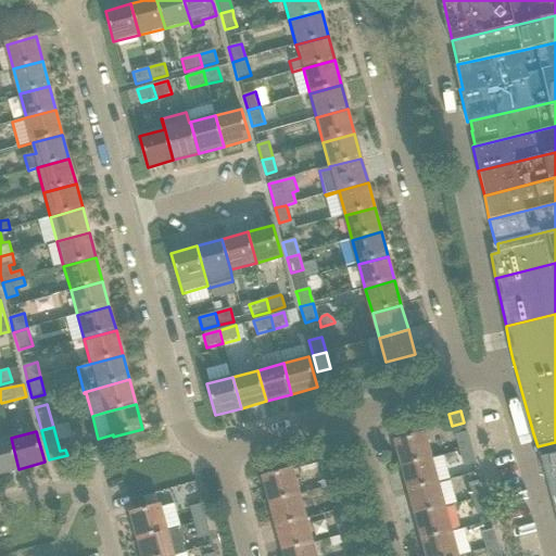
[(459,450),(470,447),(466,432),(455,436),(459,450)]
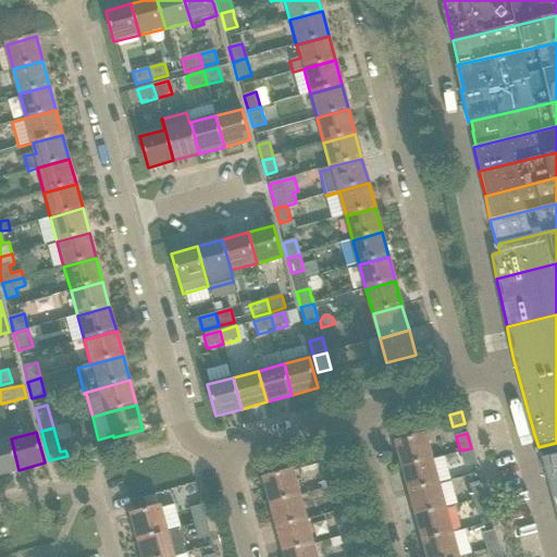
[(403,467),(432,459),(425,434),(396,442),(403,467)]
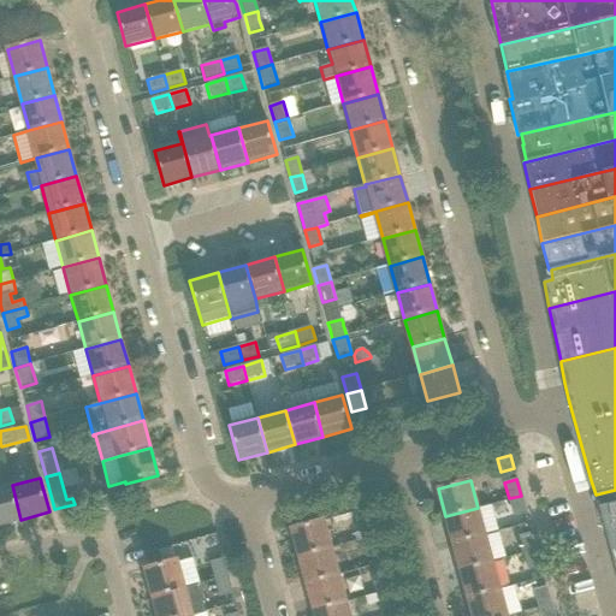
[(0,525),(21,520),(12,485),(0,489),(0,525)]
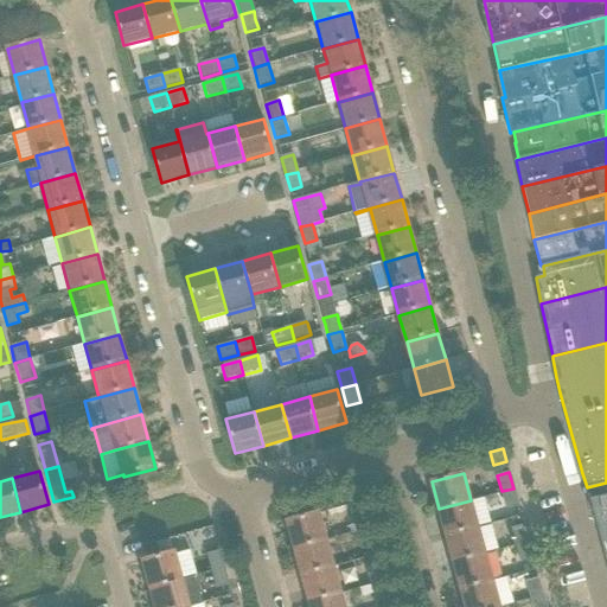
[(506,509),(518,505),(513,489),(502,491),(506,509)]
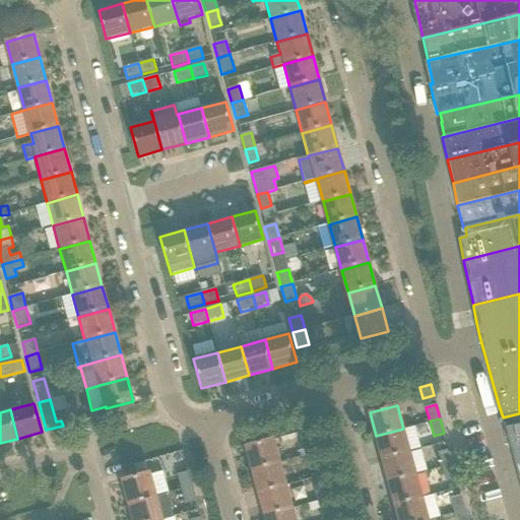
[(519,480),(519,424),(505,428),(519,480)]
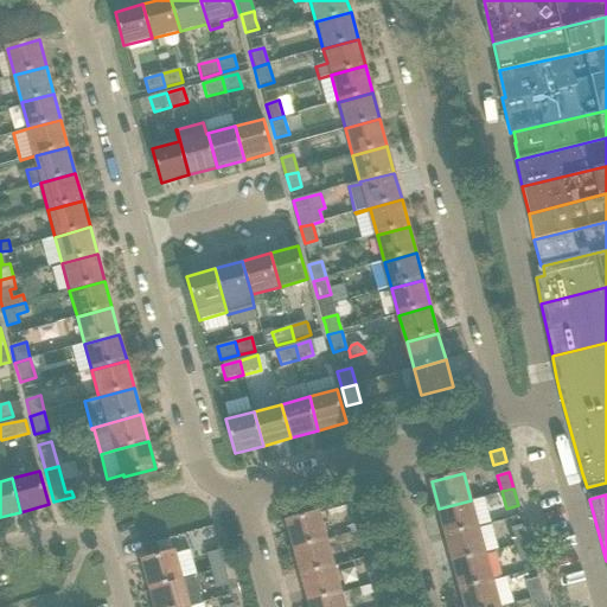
[(446,536),(478,526),(471,500),(439,509),(446,536)]
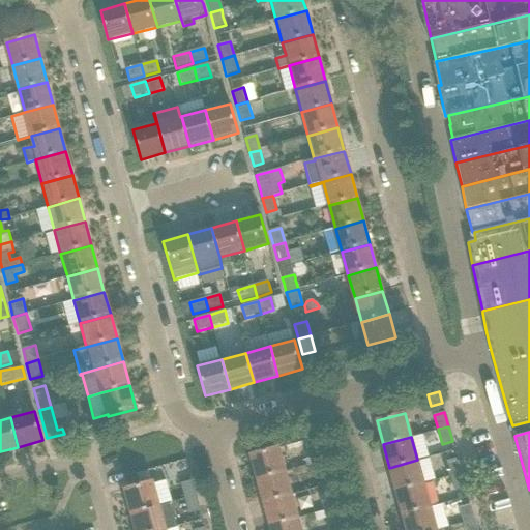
[(285,471),(278,448),(278,447),(251,454),(257,478),(285,471)]
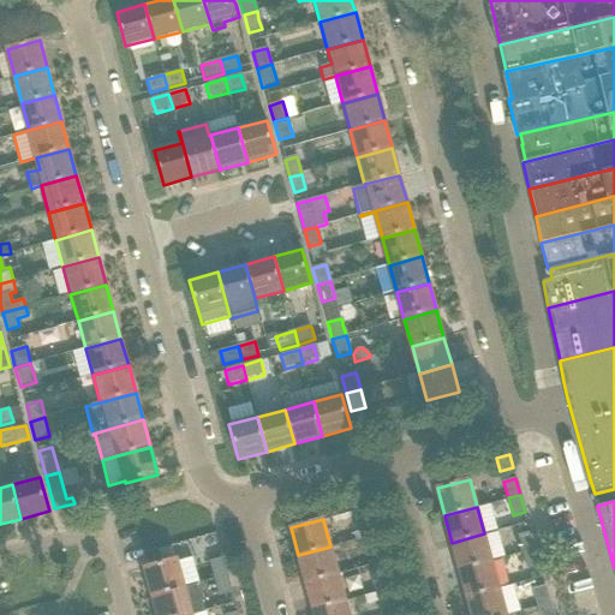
[(362,538),(374,535),(369,519),(357,521),(362,538)]
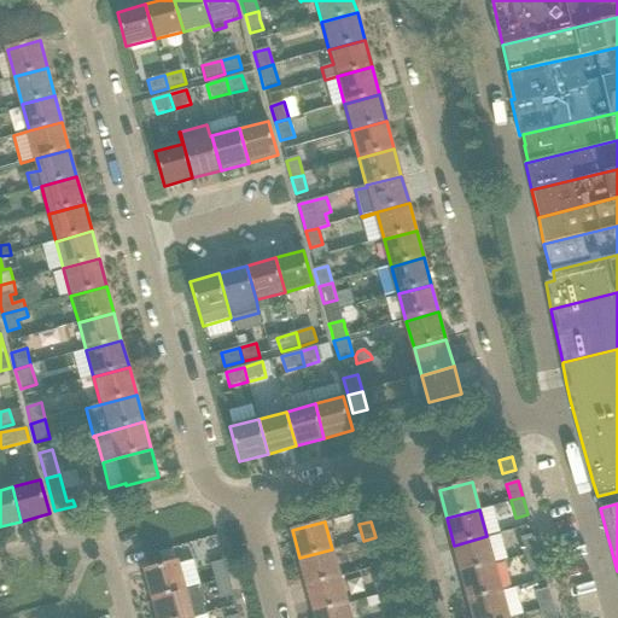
[(526,555),(538,552),(534,535),(522,538),(526,555)]
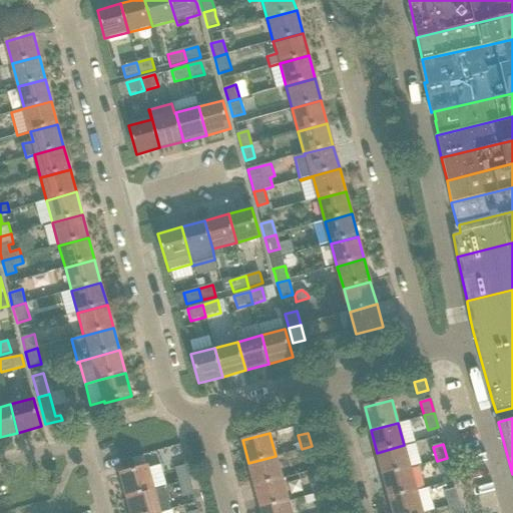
[(383,475),(410,468),(404,445),(377,453),(383,475)]
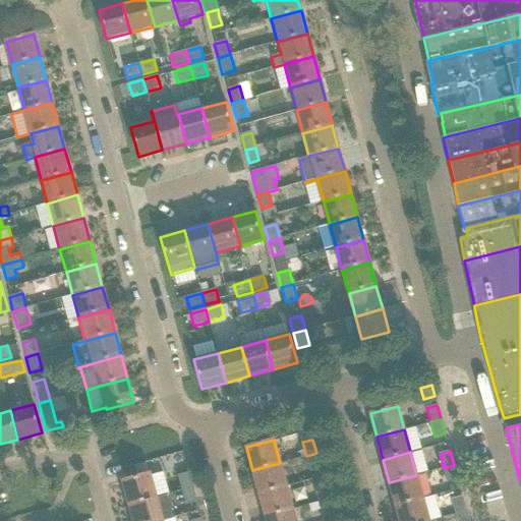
[(310,470),(321,467),(316,453),(306,456),(310,470)]
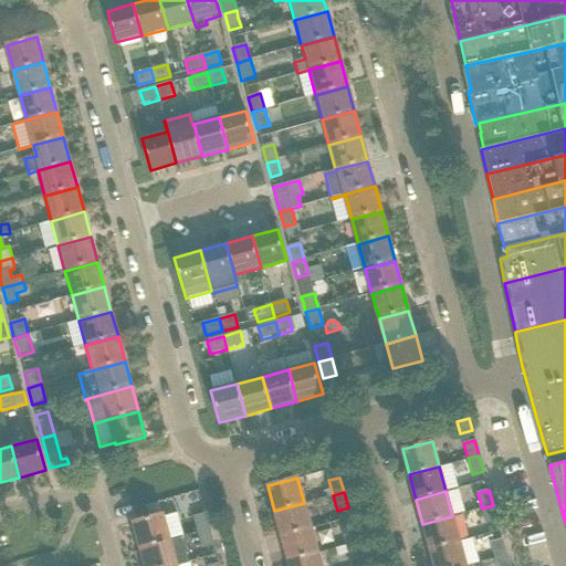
[(282,536),(311,527),(304,503),(274,511),(282,536)]
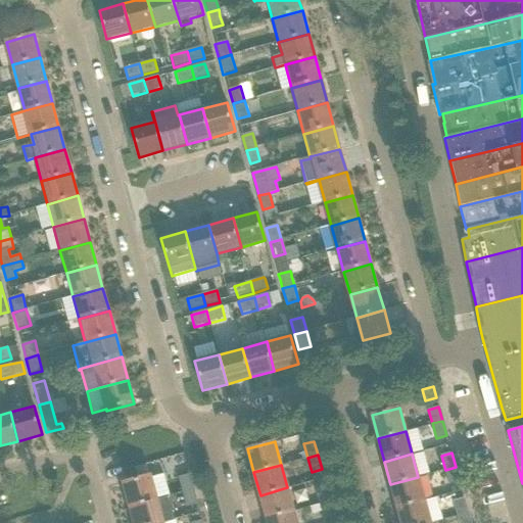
[(448,483),(459,481),(456,467),(445,470),(448,483)]
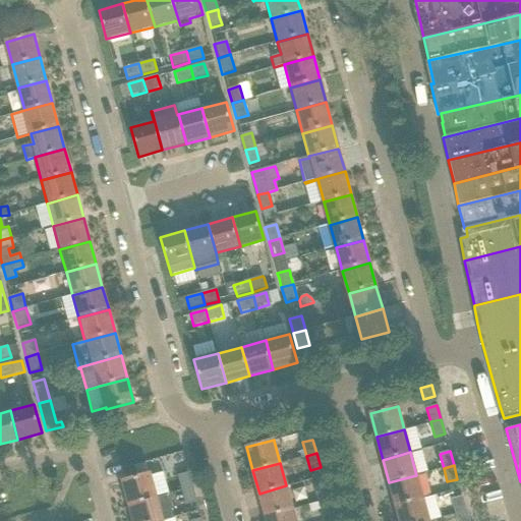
[(129,504),(156,497),(150,473),(123,481),(129,504)]
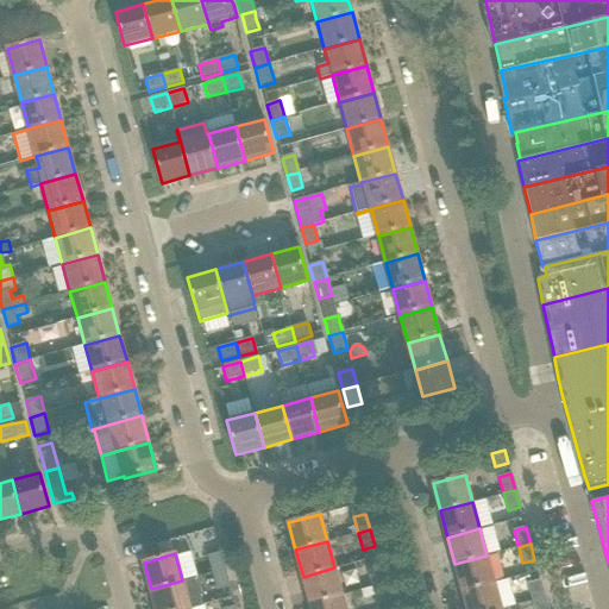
[(213,572),(225,569),(220,553),(208,557),(213,572)]
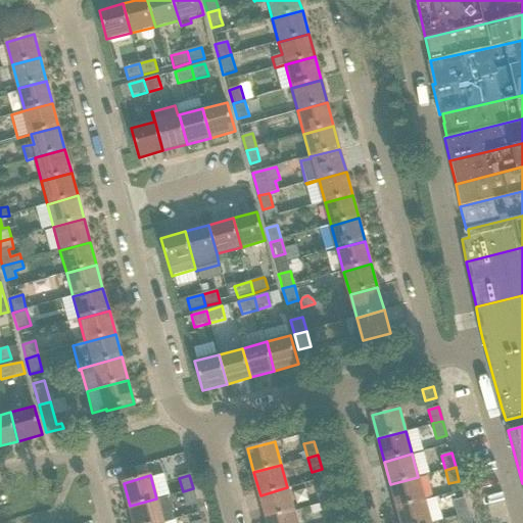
[(397,508),(425,501),(418,477),(390,484),(397,508)]
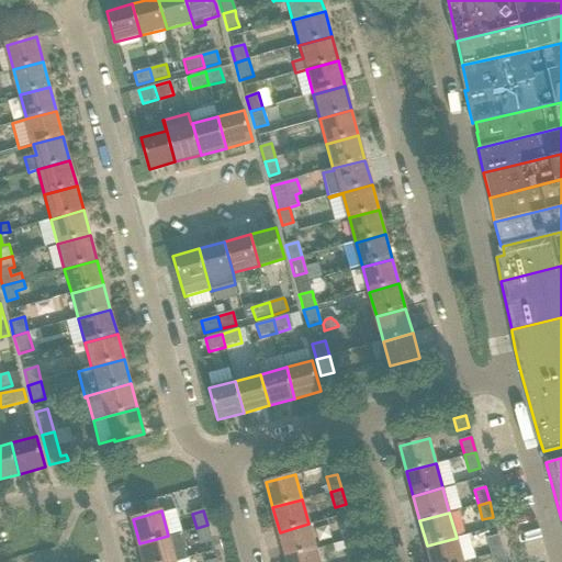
[(287,557),(316,549),(308,524),(280,532),(287,557)]
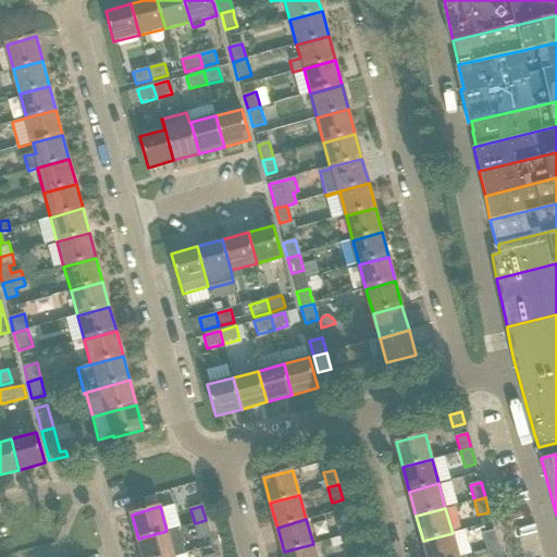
[(341,536),(351,533),(347,519),(337,522),(341,536)]
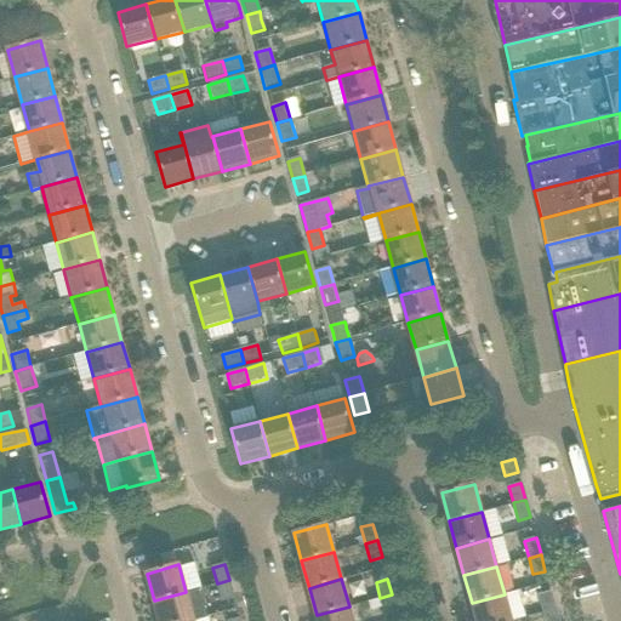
[(222,600),(234,598),(229,580),(217,584),(222,600)]
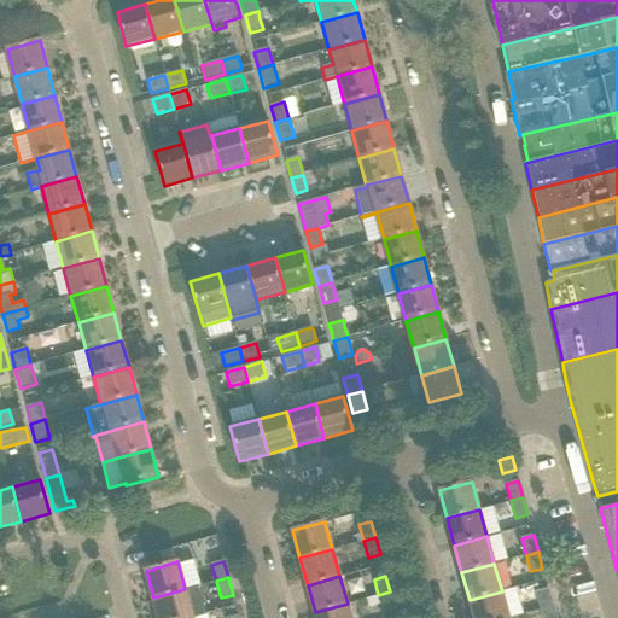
[(193,617),(205,616),(204,613),(198,588),(186,592),(185,589),(153,598),(158,617),(193,617)]
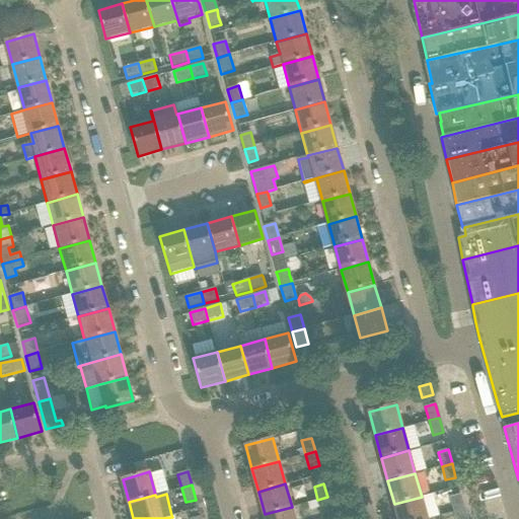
[(454,512),(464,509),(460,495),(450,498),(454,512)]
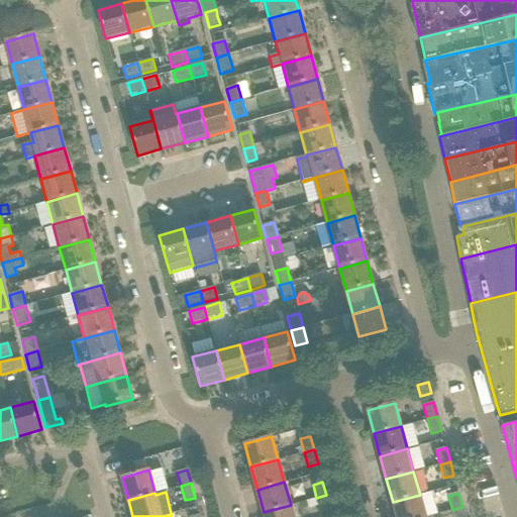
[(320,512),(330,509),(326,495),(316,498),(320,512)]
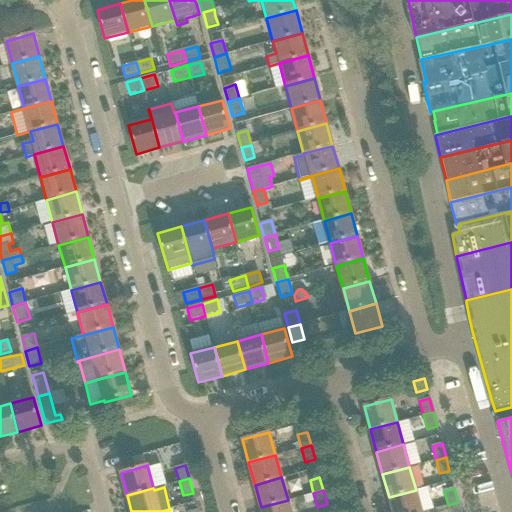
[(392,511),(421,511),(416,490),(389,497),(392,511)]
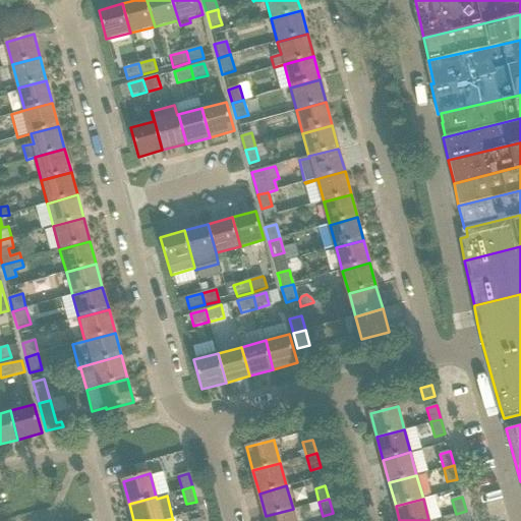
[(56,520),(51,507),(6,520),(56,520)]
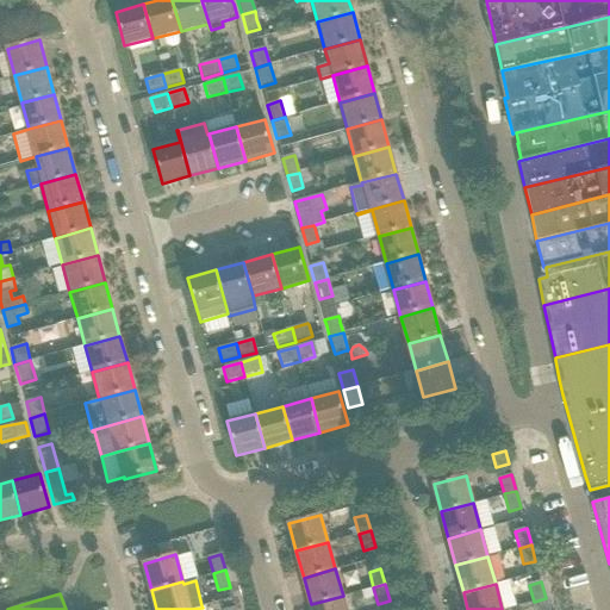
[(312,609),(346,609),(343,596),(311,604),(312,609)]
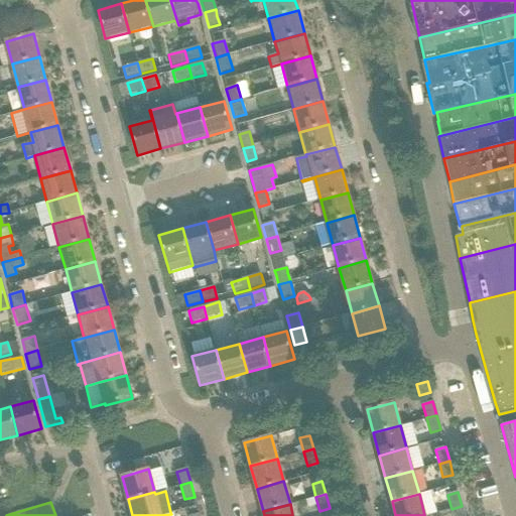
[(453,515),(464,515),(462,506),(452,509),(453,515)]
